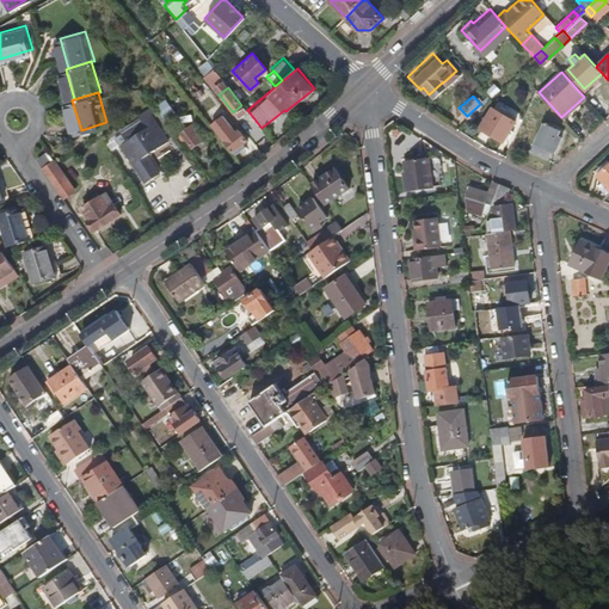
[(147,154),(167,140),(149,114),(155,110),(153,106),(118,129),(121,133),(115,136),(145,180),(159,172),(147,154)]
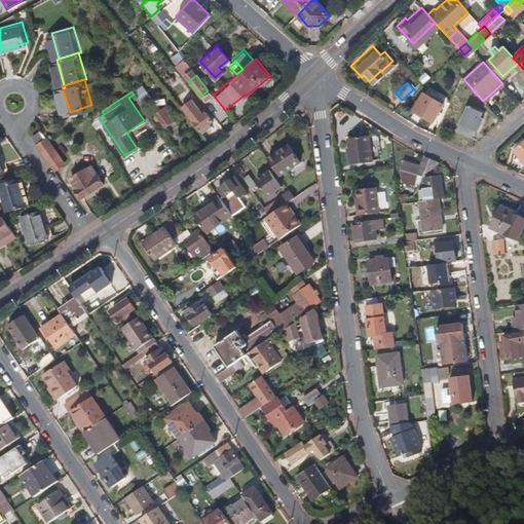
[(432,120),(442,104),(422,92),(412,109),(432,120)]
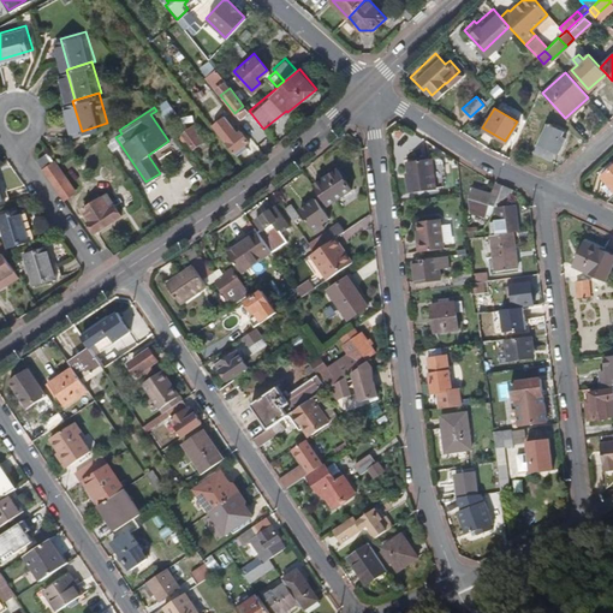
[(228,129),(220,117),(210,123),(220,135),(228,129)]
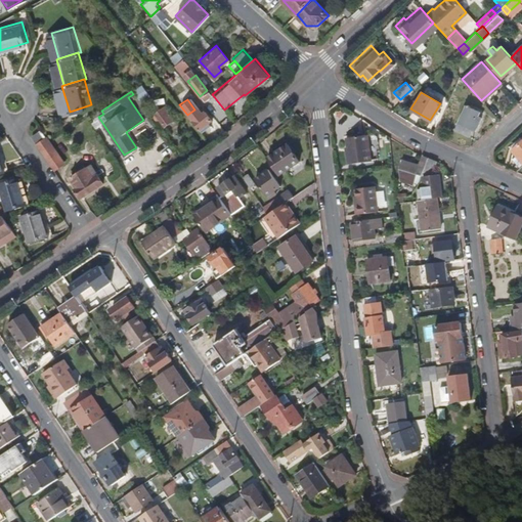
[(469,135),(479,111),(465,104),(454,129),(469,135)]
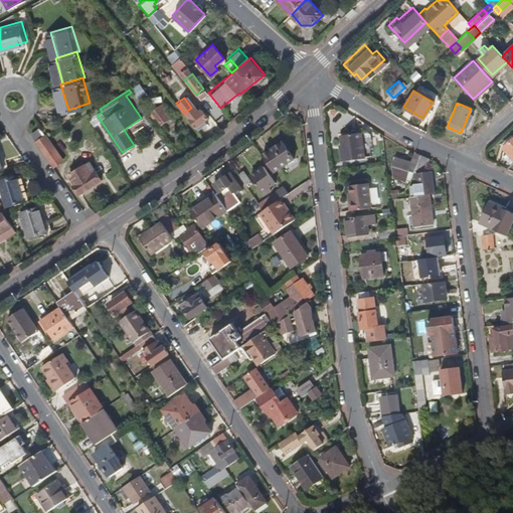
[(170,116),(161,104),(151,111),(161,123),(170,116)]
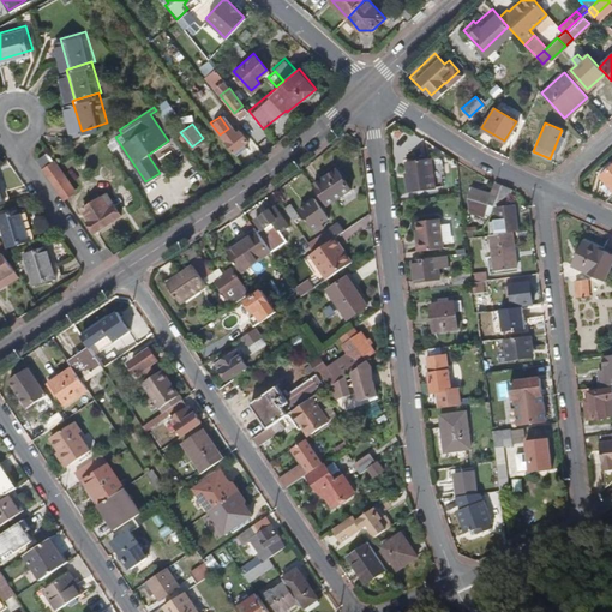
[(232,151),(247,139),(239,129),(233,133),(228,129),(220,135),(232,151)]
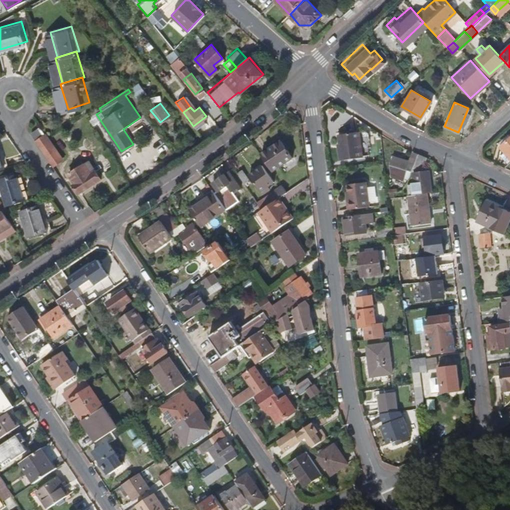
[(44,133),(43,131),(39,126),(31,131),(36,138),(44,133)]
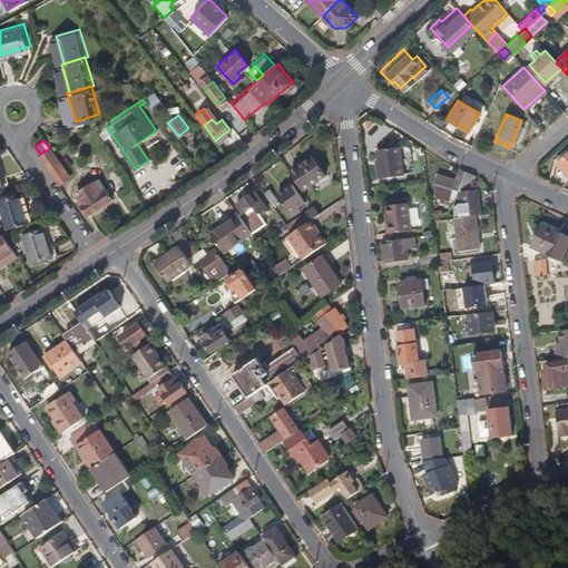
[(404,174),(401,146),(378,148),(379,158),(381,176),(404,174)]
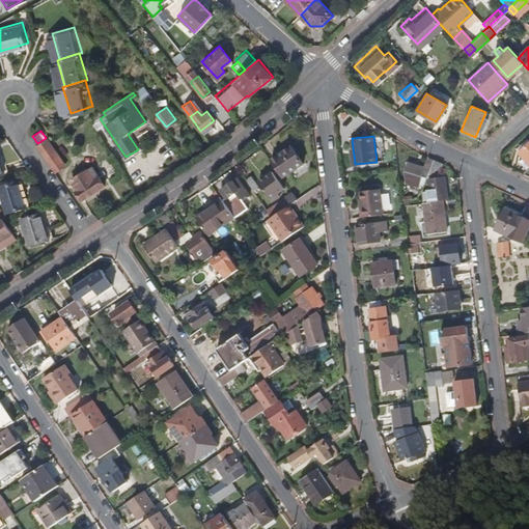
[(63,164),(51,145),(46,138),(37,143),(35,145),(53,171),(63,164)]
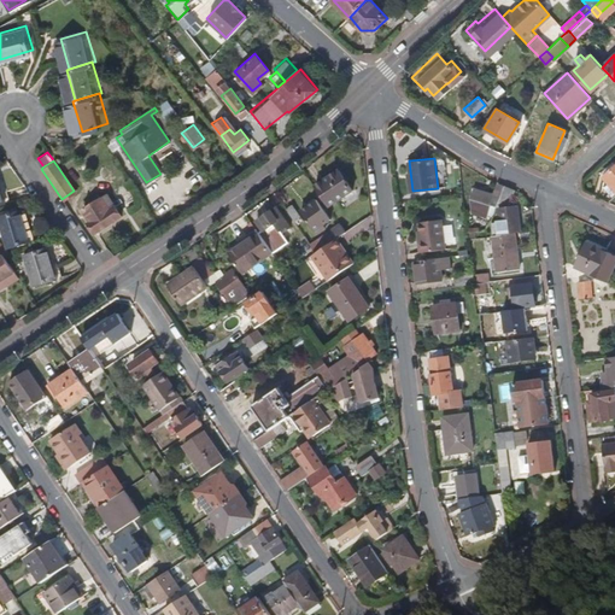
[(614,165),(603,177),(614,189),(614,165)]
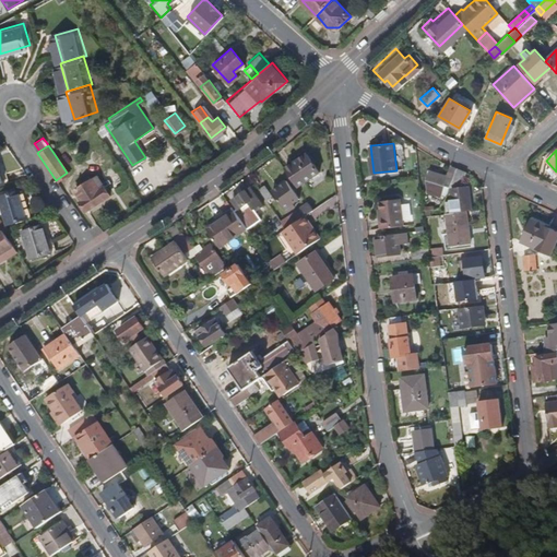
[(319,172),(307,153),(284,168),(297,187),(319,172)]
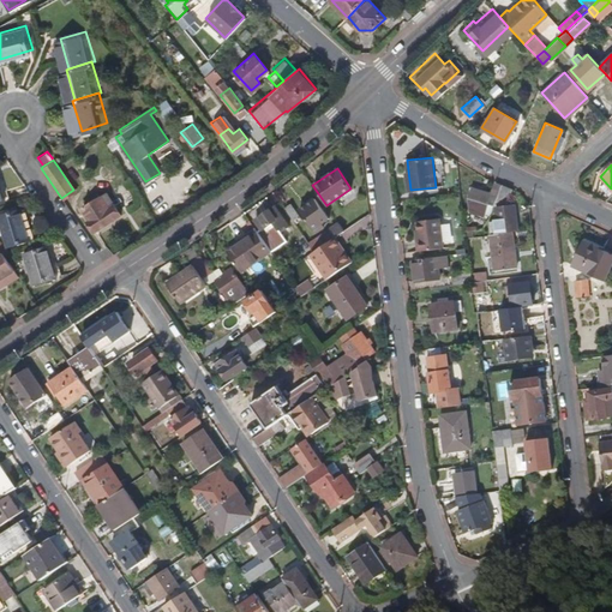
[(483,215),(491,196),(495,197),(501,184),(495,181),(489,195),(471,186),(467,197),(467,209),(483,215)]
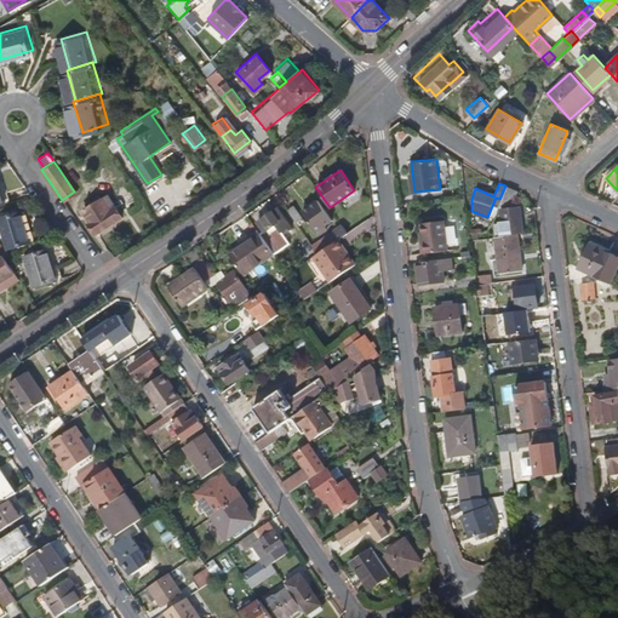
[(516,204),(515,190),(505,186),(499,199),(497,207),(516,204)]
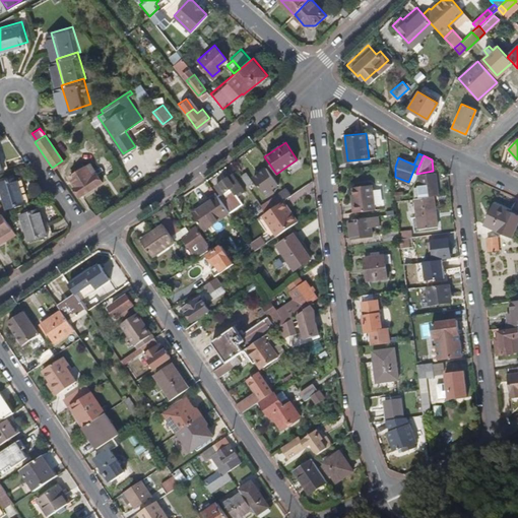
[(95,172),(89,163),(84,166),(90,175),(95,172)]
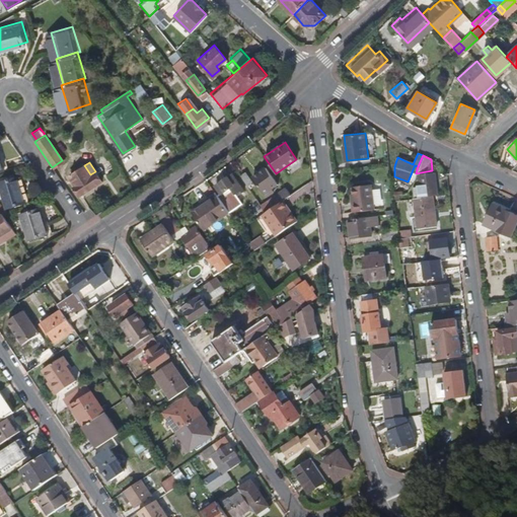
[(70,169),(72,172),(82,166),(80,163),(70,169)]
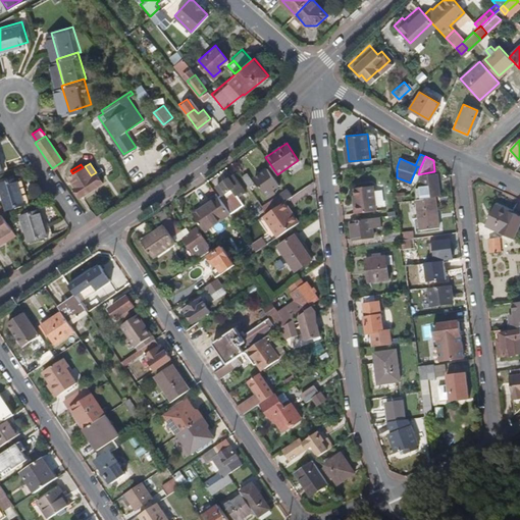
[(277,184),(265,165),(251,174),(264,193),(277,184)]
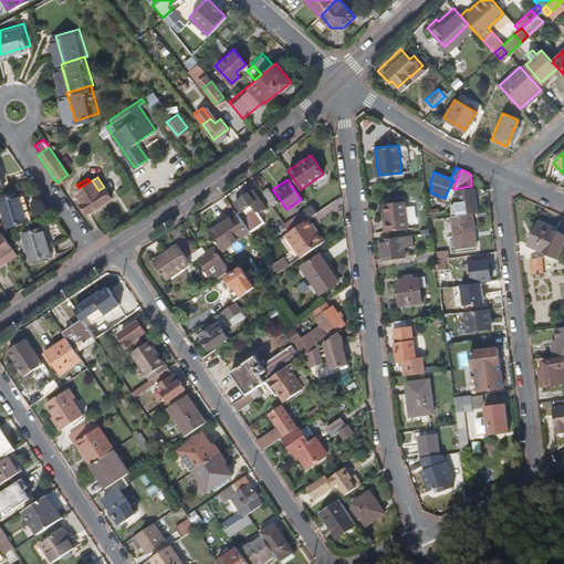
[(85,212),(110,197),(104,187),(98,190),(92,180),(90,181),(79,188),(74,191),(81,202),(79,204),(85,212)]
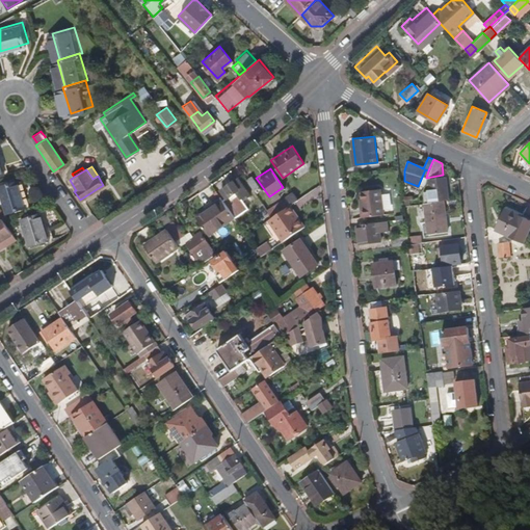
[(258,186),(252,177),(245,180),(253,190),(258,186)]
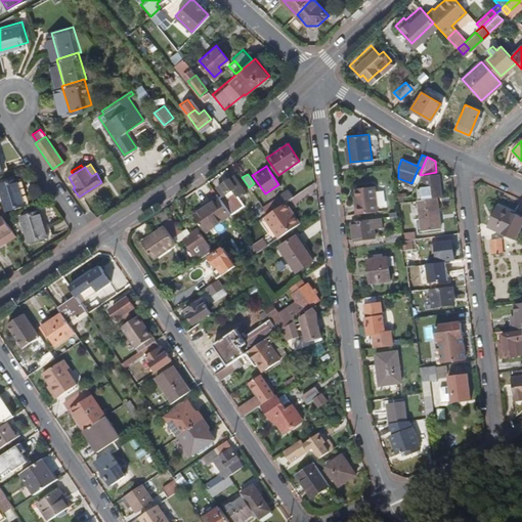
[(244,205),(237,194),(242,191),(244,193),(246,191),(233,175),(216,186),(222,196),(219,198),(230,214),(244,205)]
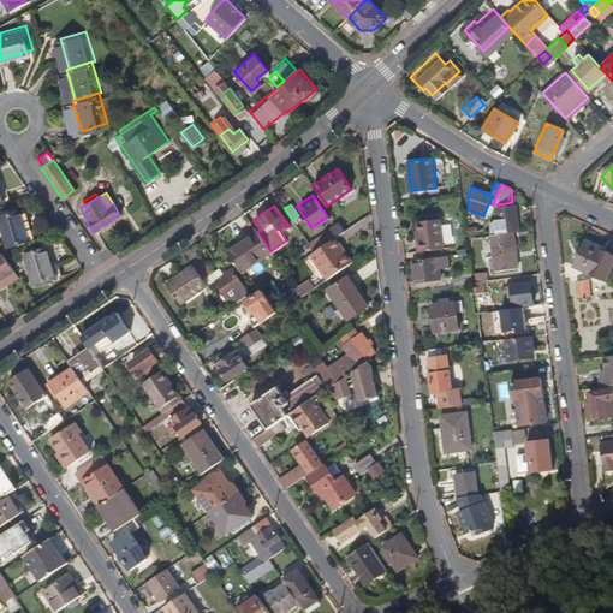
[(517,231),(515,206),(495,208),(497,220),(497,221),(494,221),(495,233),(517,231)]
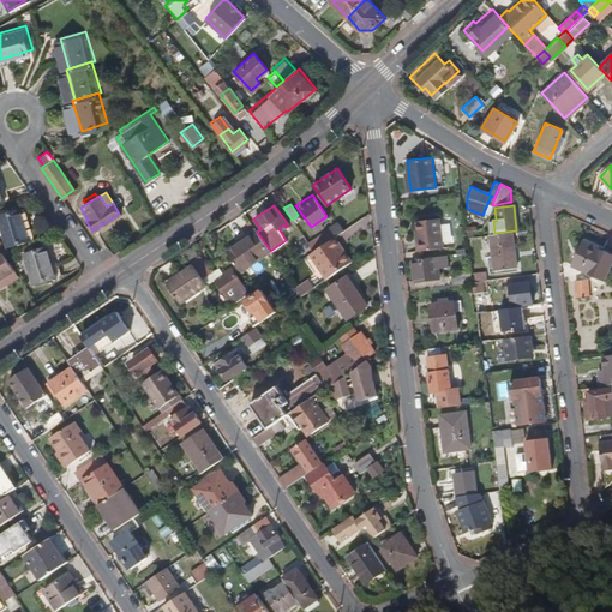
[(30,240),(21,210),(0,215),(0,225),(7,247),(30,240)]
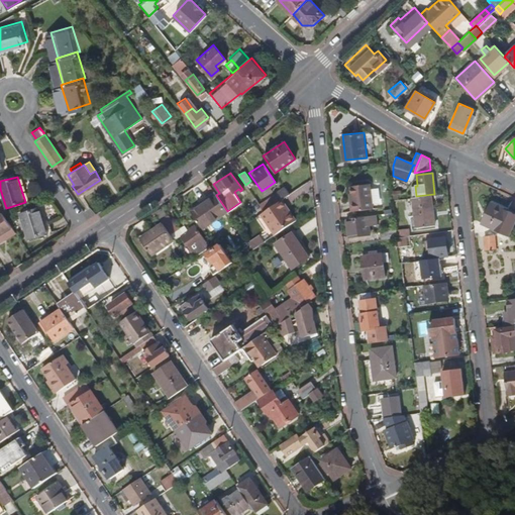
[(373,207),(370,182),(350,185),(352,197),(350,197),(351,210),(373,207)]
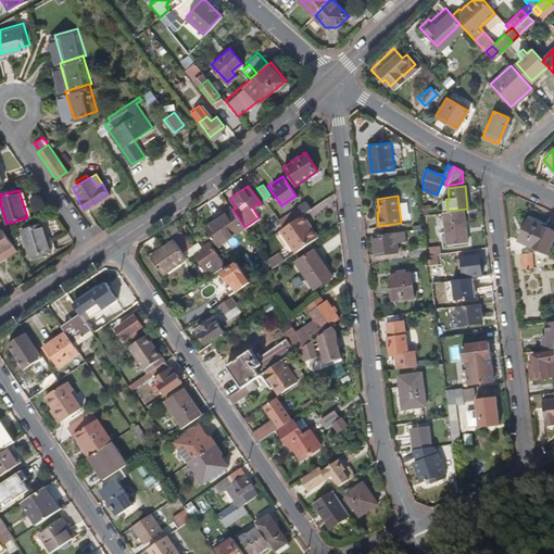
[(291,221),(311,208),(305,201),(278,219),(282,226),(291,221)]
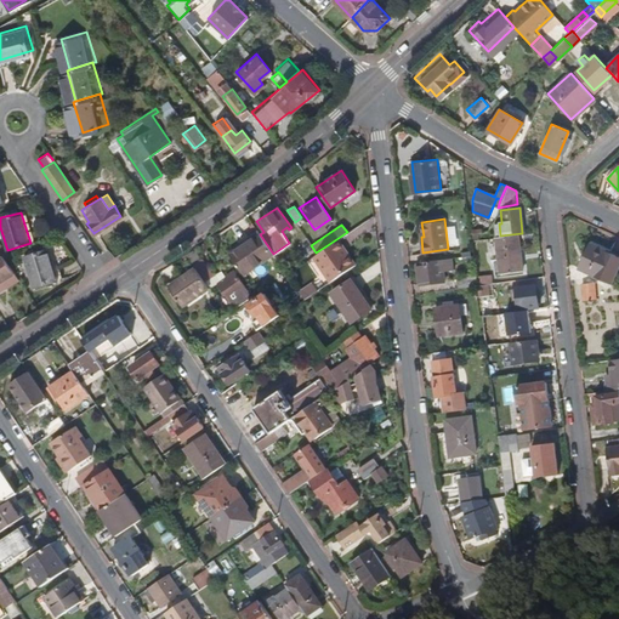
[(481,227),(470,228),(471,239),(477,238),(477,232),(482,232),(481,227)]
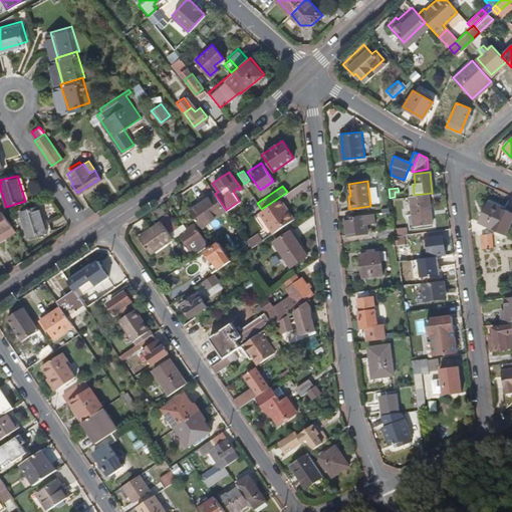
[(298,202),(290,190),(288,191),(296,203),(298,202)]
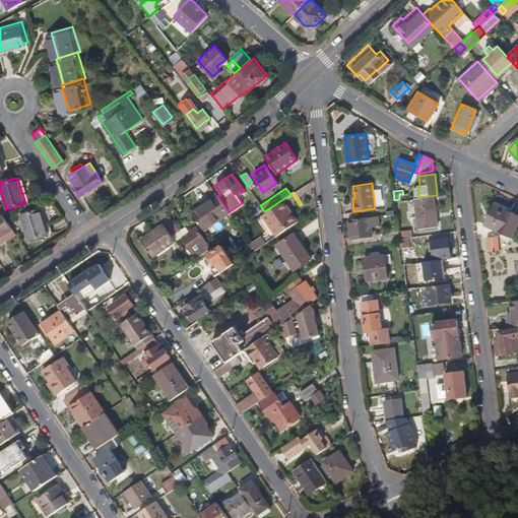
[(203,229),(229,212),(217,196),(215,193),(191,210),(203,229)]
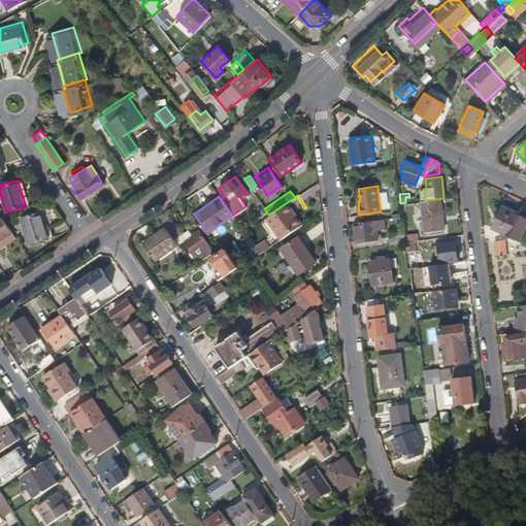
[(313,216),(306,207),(304,208),(296,196),(295,197),(276,209),(291,231),(313,216)]
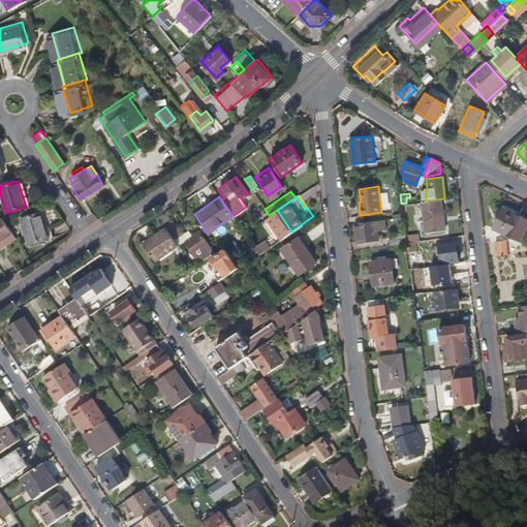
[(444,230),(440,199),(422,202),(425,233),(444,230)]
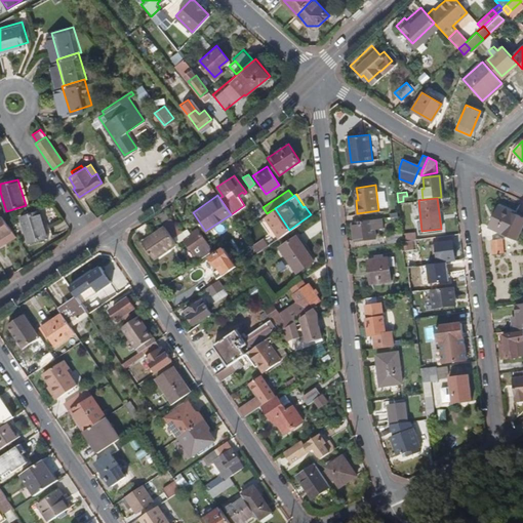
[(515,232),(522,214),(522,211),(497,200),(488,219),(515,232)]
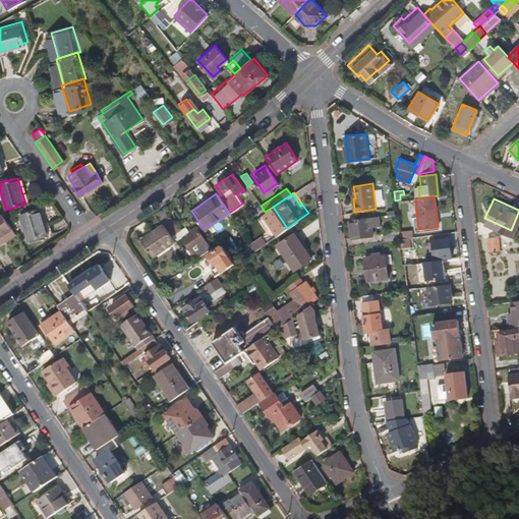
[(162,222),(168,218),(162,208),(155,213),(162,222)]
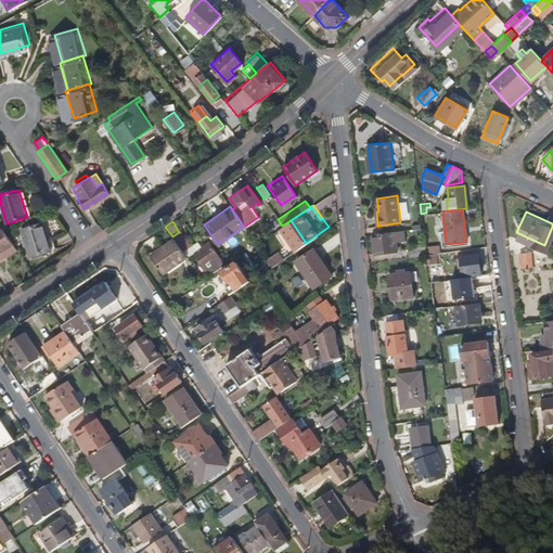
[(50,251),(42,224),(21,230),(29,257),(50,251)]
